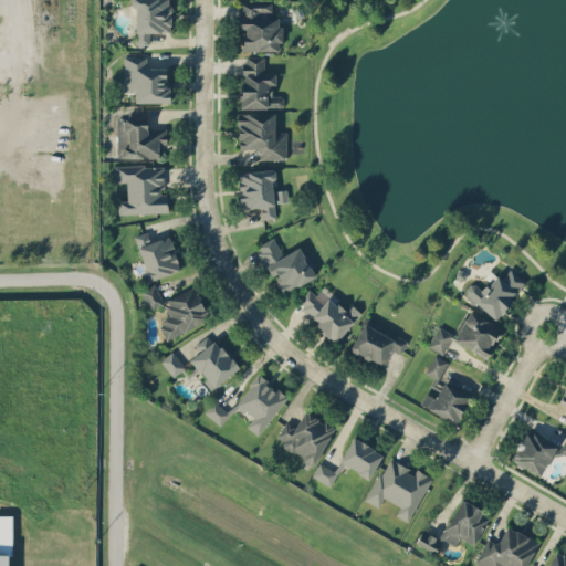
[(169,0),(134,0),(135,43),(149,43),(149,32),(171,32),(169,0)]
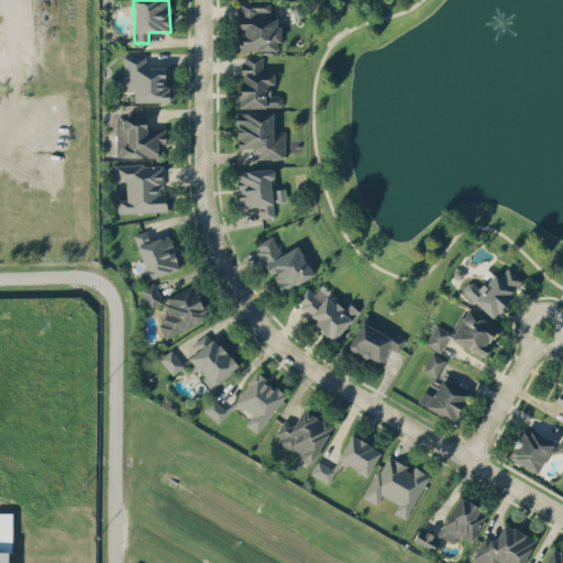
[(238,0),(239,51),(279,50),(278,14),(271,14),(271,0),(238,0)]
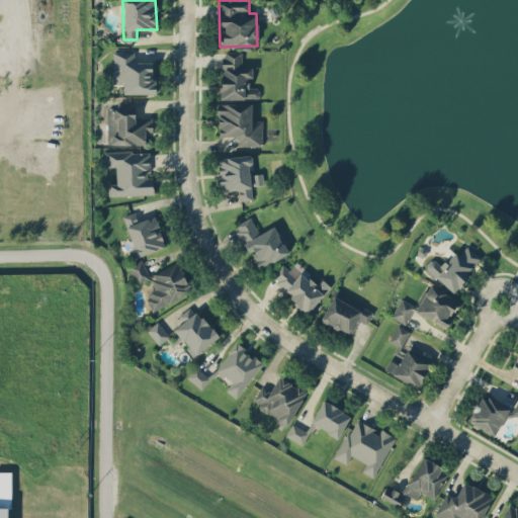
[(223,99),(259,98),(259,87),(250,87),(250,77),(253,76),(253,68),(242,68),(241,51),(221,52),(223,99)]
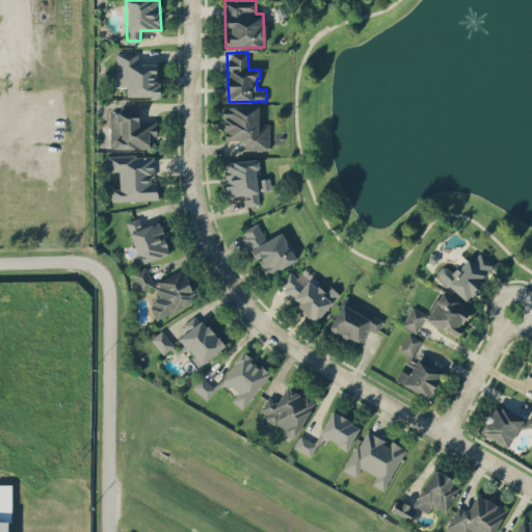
[(160,96),(160,81),(156,81),(156,63),(138,63),(138,53),(115,53),(115,86),(127,86),(127,96),(160,96)]
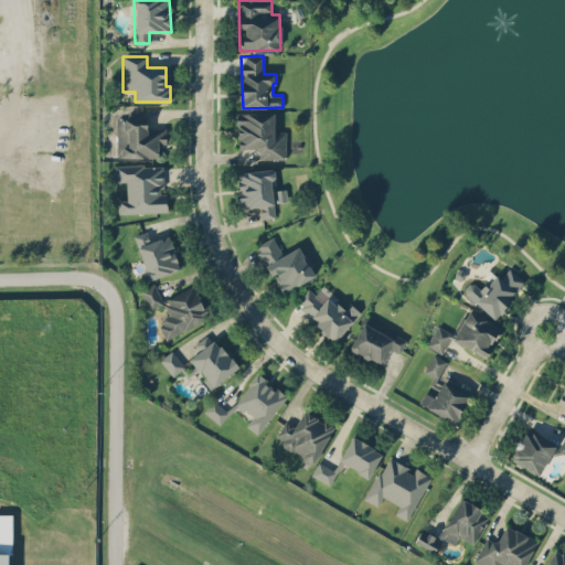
[(275,113),(237,113),(237,148),(259,148),(259,158),(286,158),(286,131),(274,131),(275,113)]
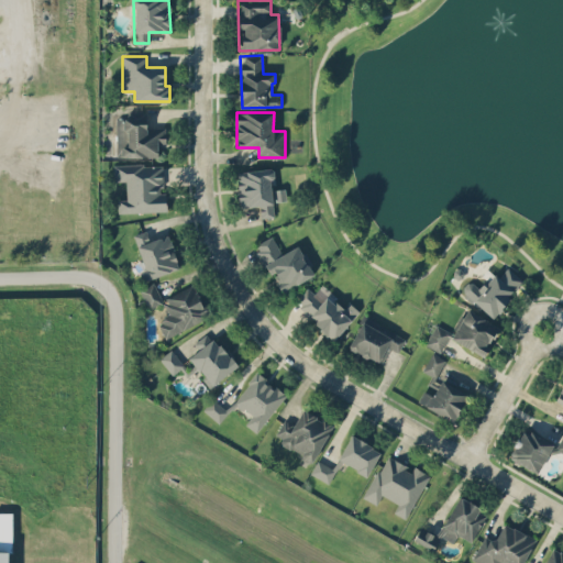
[(162,164),(113,165),(114,180),(127,180),(127,199),(118,199),(119,212),(167,211),(166,192),(163,192),(162,164)]
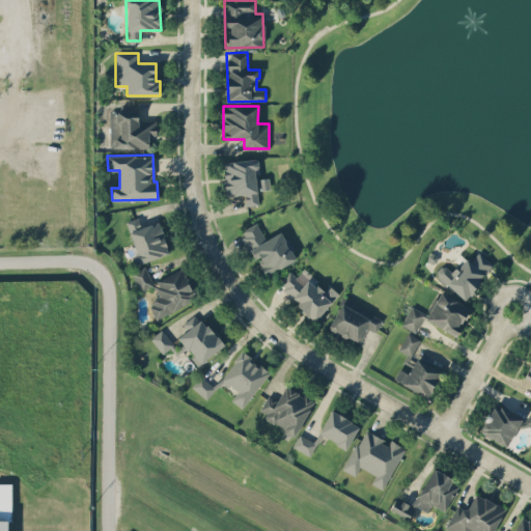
[(259,204),(255,159),(223,161),(226,195),(244,193),(245,205),(259,204)]
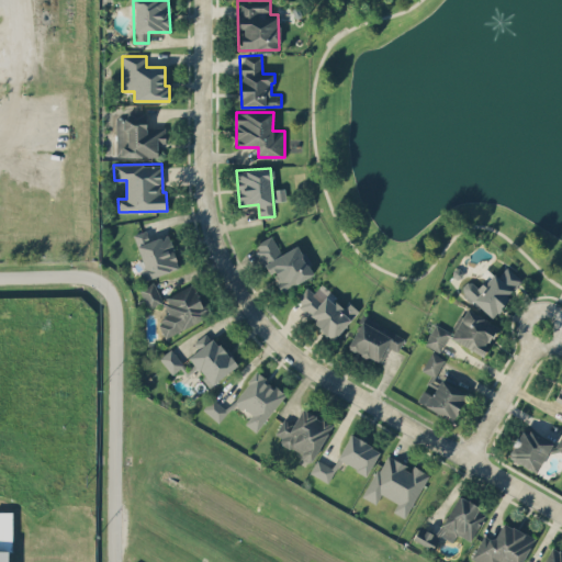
[(179,270),(168,235),(135,246),(146,280),(179,270)]
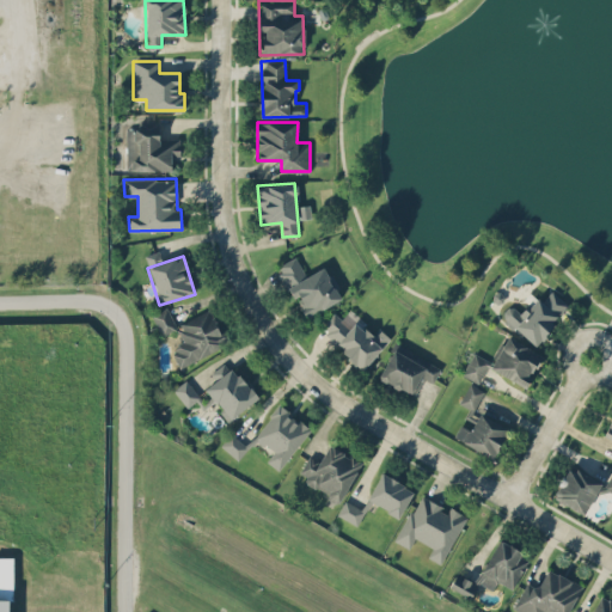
[(304,320),(341,300),(323,269),(305,279),(294,258),(275,269),(304,320)]
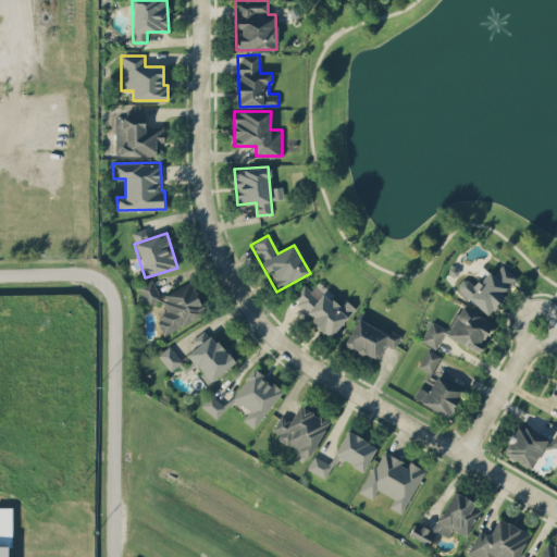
[(518,280),(497,263),(474,289),(463,281),(456,289),(489,317),(518,280)]
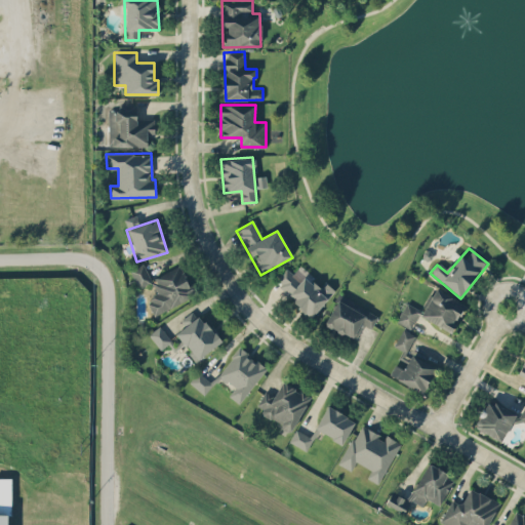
[(151,284),(156,297),(147,300),(153,315),(194,297),(180,267),(148,280),(143,267),(129,272),(136,289),(151,284)]
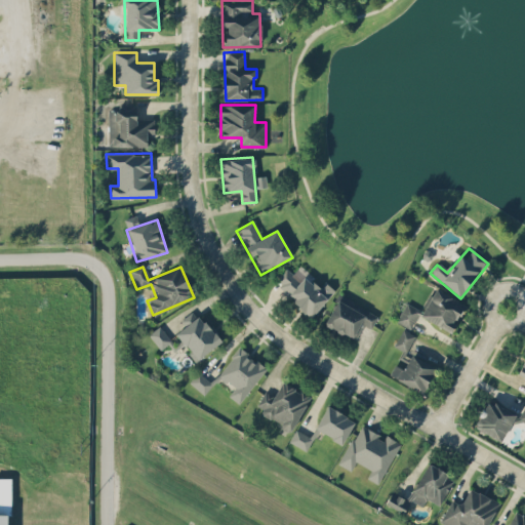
[(311,318),(334,292),(324,283),(319,289),(306,276),(296,286),(283,274),(274,284),(311,318)]
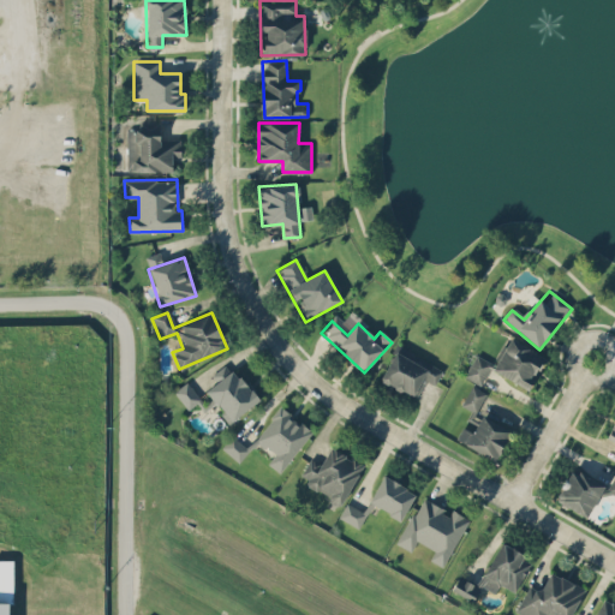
[(529,390),(544,359),(507,341),(493,371),(529,390)]
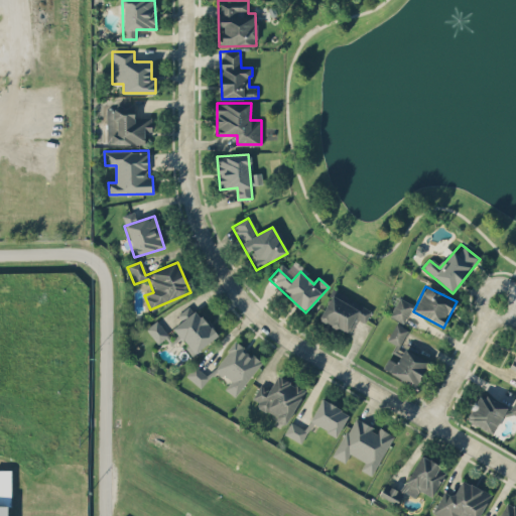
[(361,320),(367,312),(337,291),(318,316),(346,336),(358,318),(361,320)]
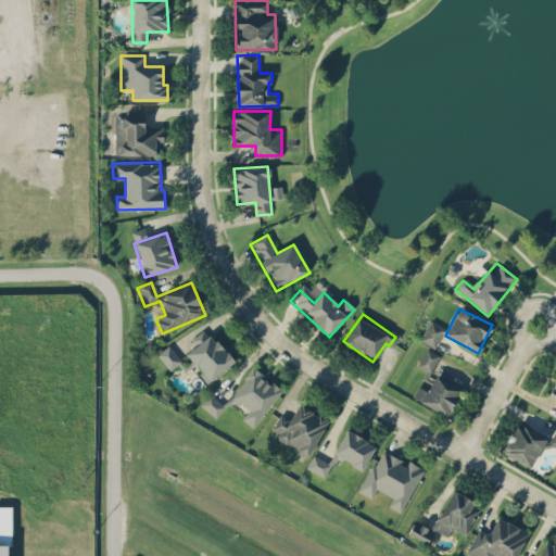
[(420,342),(433,348),(442,330),(429,324),(420,342)]
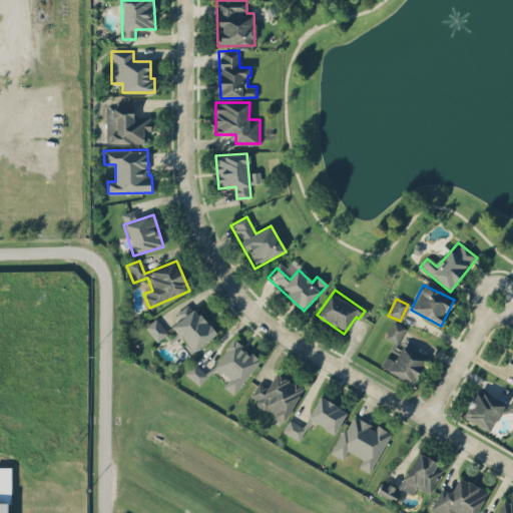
[(190,303),(176,315),(180,320),(171,327),(192,353),(215,335),(190,303)]
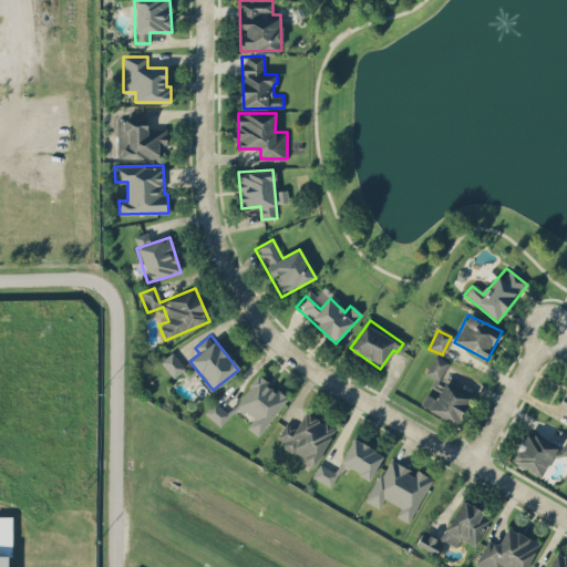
[(187,378),(197,371),(192,363),(184,369),(173,351),(160,359),(173,378),(183,371),(187,378)]
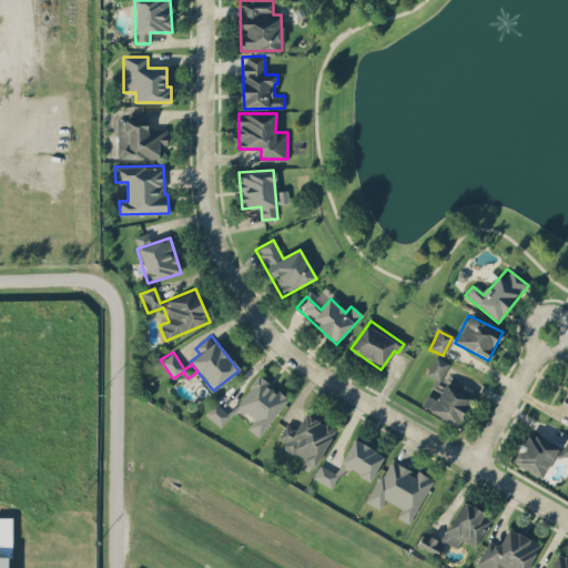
[(458,427),(472,399),(438,382),(443,372),(432,366),(427,375),(436,379),(422,408),(458,427)]
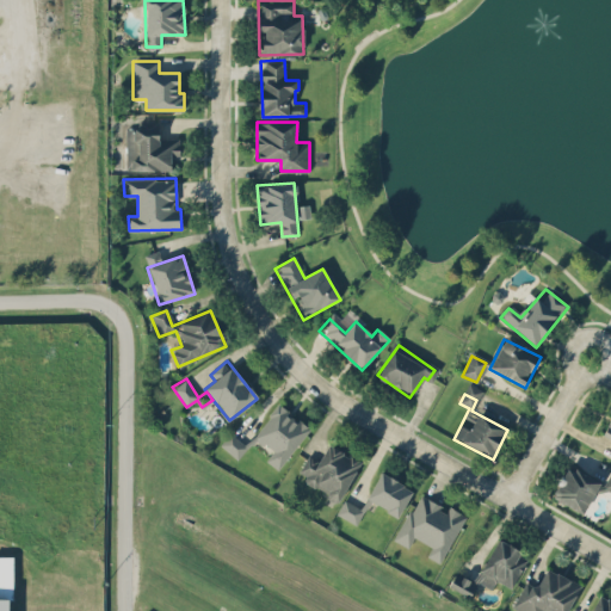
[(264,461),(277,470),(308,430),(277,406),(252,438),(271,452),(264,461)]
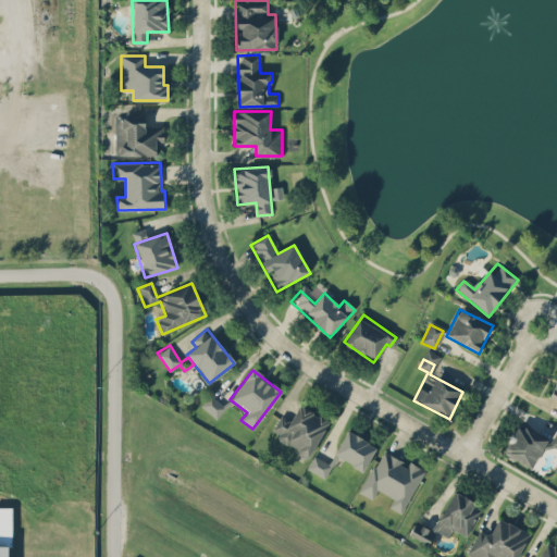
[(556,379),(547,397),(556,401),(556,379)]
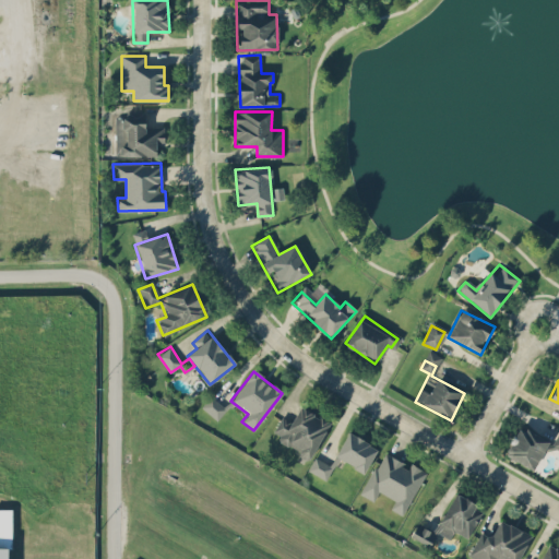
[(331,424),(301,406),(289,426),(280,420),(271,436),(310,459),(331,424)]
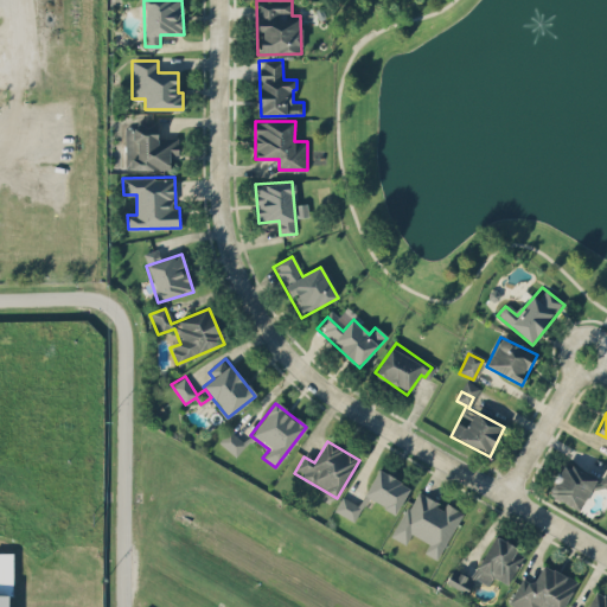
[(606,465),(598,481),(567,462),(547,493),(579,512),(595,484),(606,491),(606,465)]
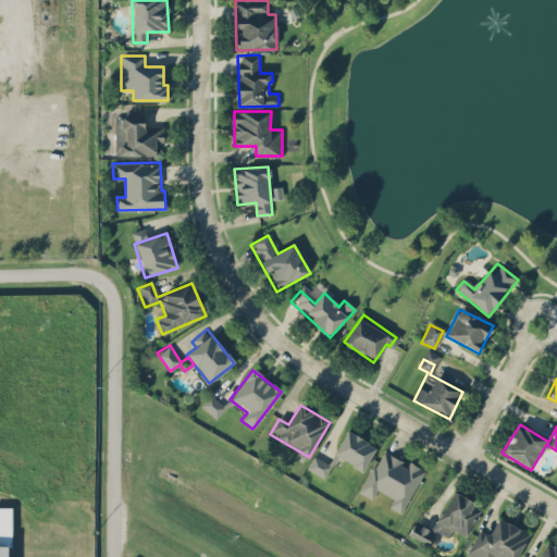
[(361,472),(376,447),(349,430),(334,456),(361,472)]
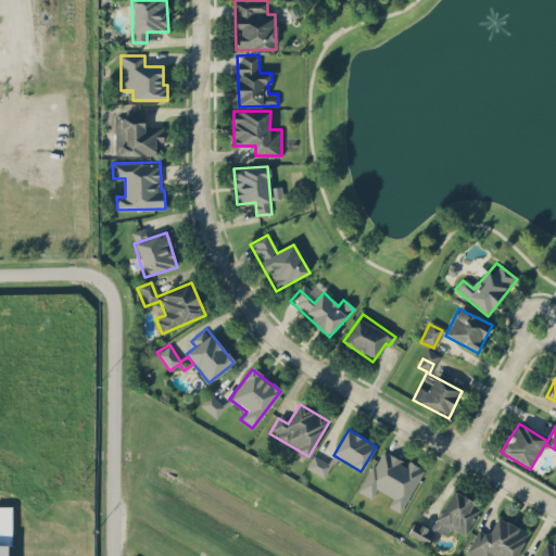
[(400,514),(422,470),(381,450),(358,493),(371,500),(377,490),(393,498),(389,508),(400,514)]
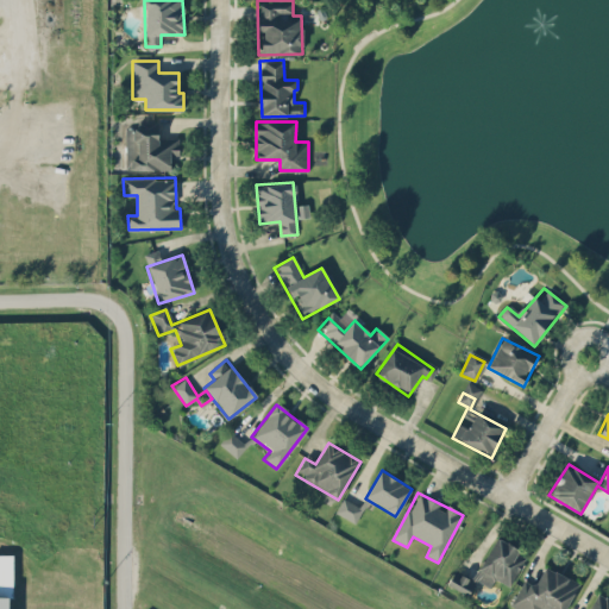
[(493,581),(509,589),(526,553),(494,539),(475,582),(489,588),(493,581)]
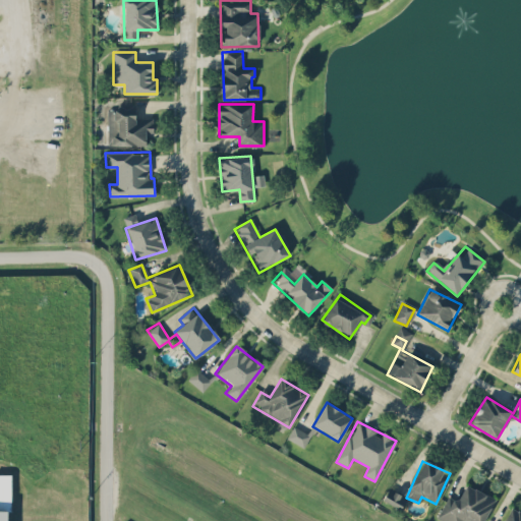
[(11,474),(0,473),(0,509),(11,510),(11,474)]
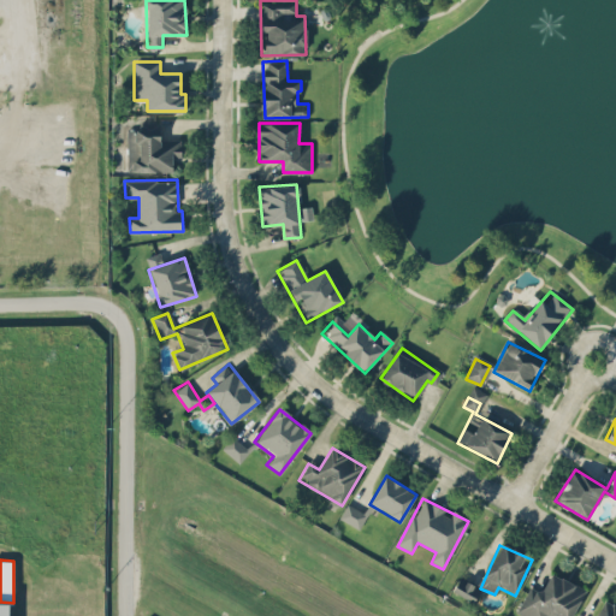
[(570,615),(584,591),(550,573),(540,593),(528,587),(514,615),(516,615),(570,615)]
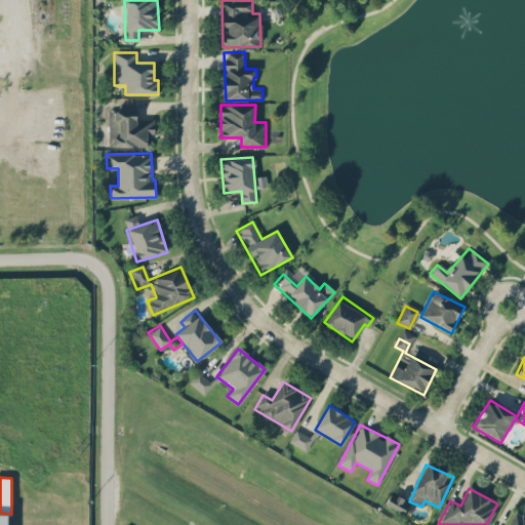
[(524,524),(524,517),(514,513),(509,524),(524,524)]
